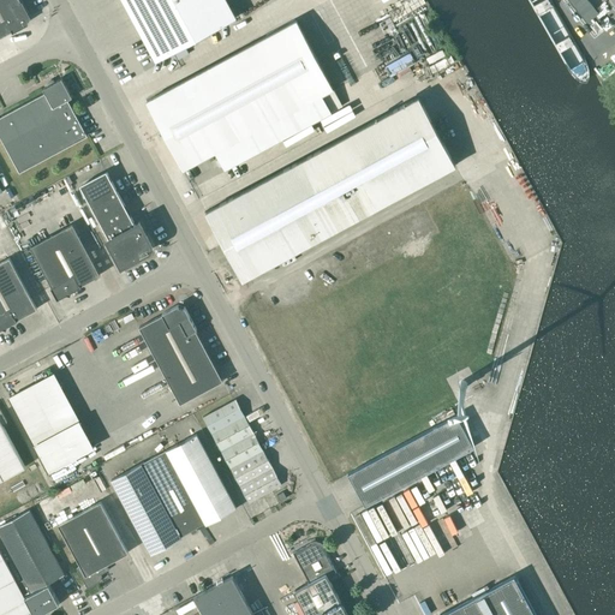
[(19,1),(18,0),(0,0),(0,36),(10,31),(11,33),(27,23),(29,17),(21,0),(19,1)]
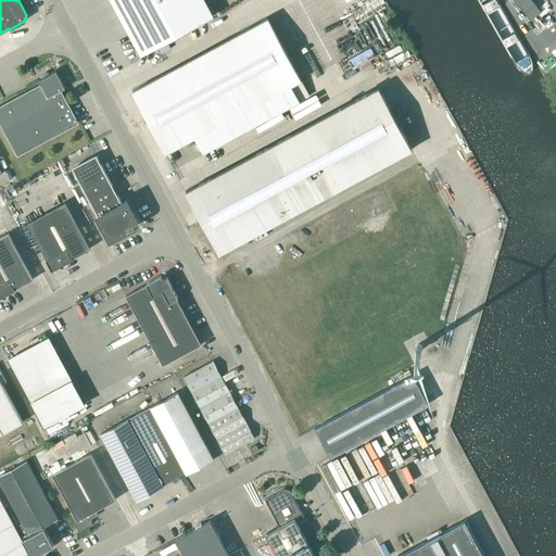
[(204,0),(111,0),(141,55),(158,47),(167,41),(214,16),(204,0)]
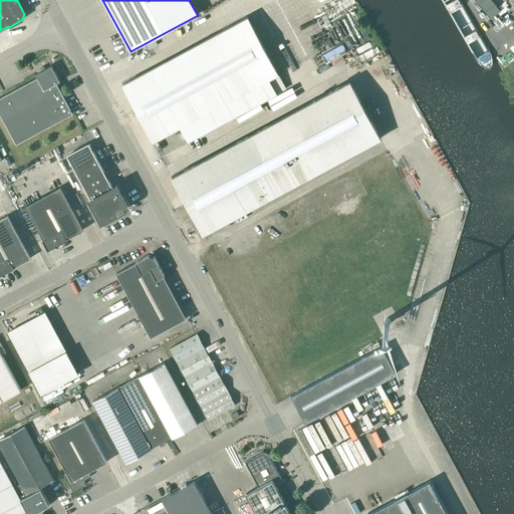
[(474,0),(489,18),(499,10),(490,0),(474,0)]
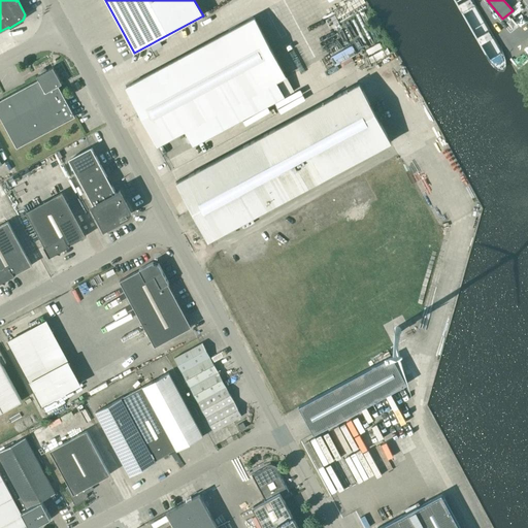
[(192,141),(194,145),(294,91),(255,18),(126,86),(158,144),(186,130),(189,136),(186,137),(189,142),(192,141)]
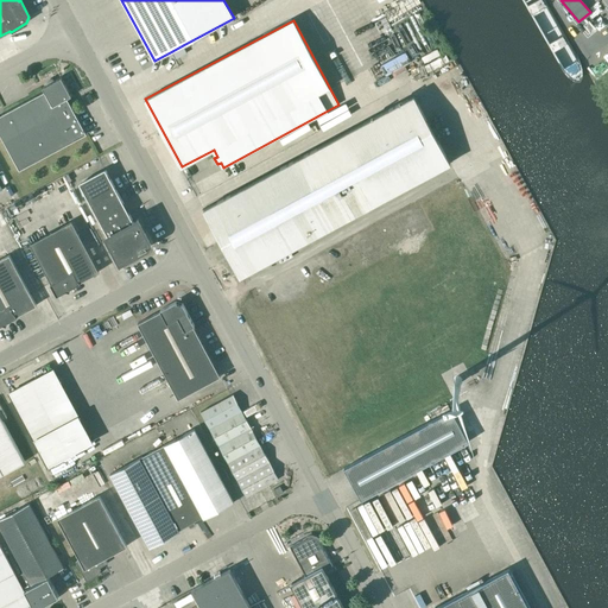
[(183,45),(172,51),(176,58),(187,52),(183,45)]
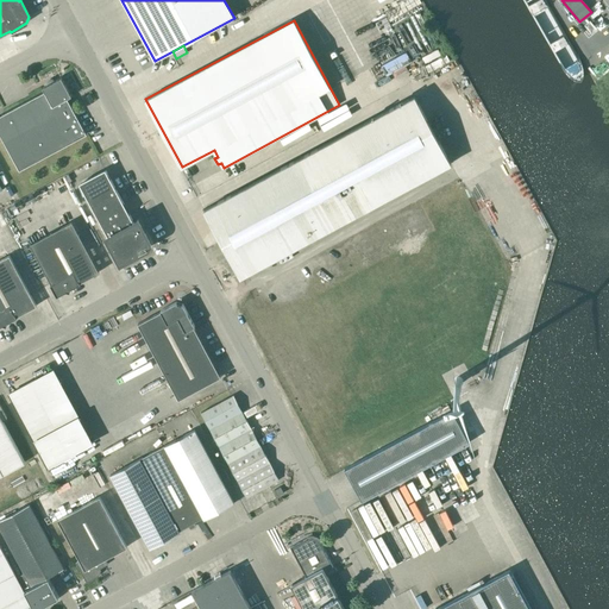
[(45,92),(0,115),(0,133),(20,170),(87,135),(68,99),(71,96),(62,77),(43,87),(45,92)]
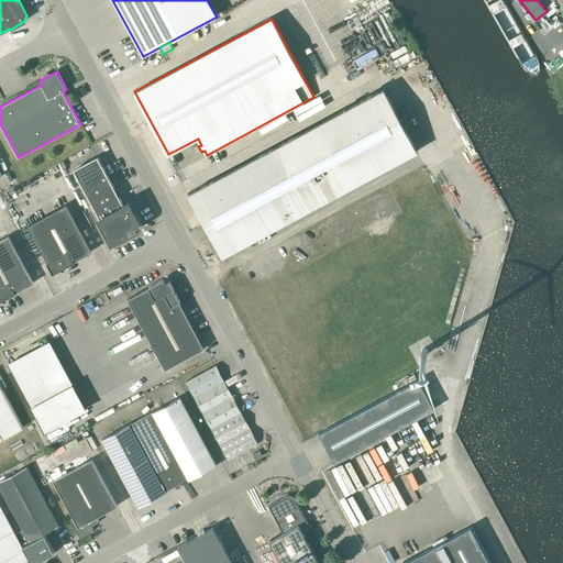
[(223,256),(417,152),(384,89),(189,194),(223,256)]
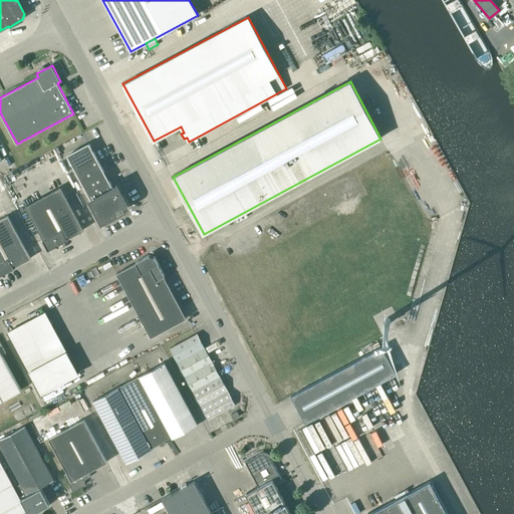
[(89,143),(67,155),(74,168),(80,179),(96,209),(102,220),(100,221),(101,221),(124,209),(125,207),(126,205),(125,203),(119,191),(116,193),(89,143)]
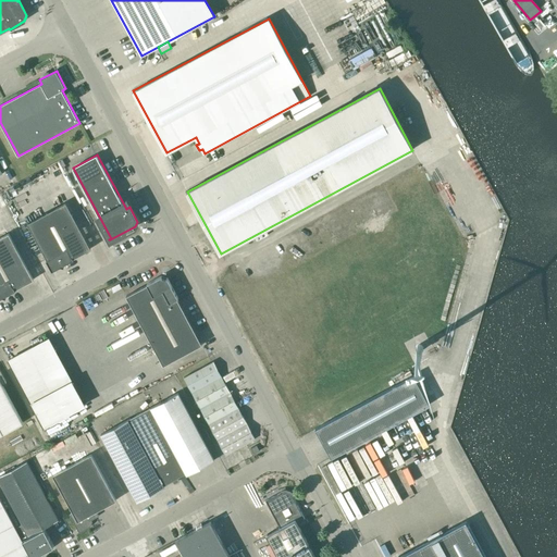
[(66,202),(27,223),(47,259),(47,260),(52,271),(61,265),(64,267),(65,263),(74,259),(73,258),(91,248),(66,202)]
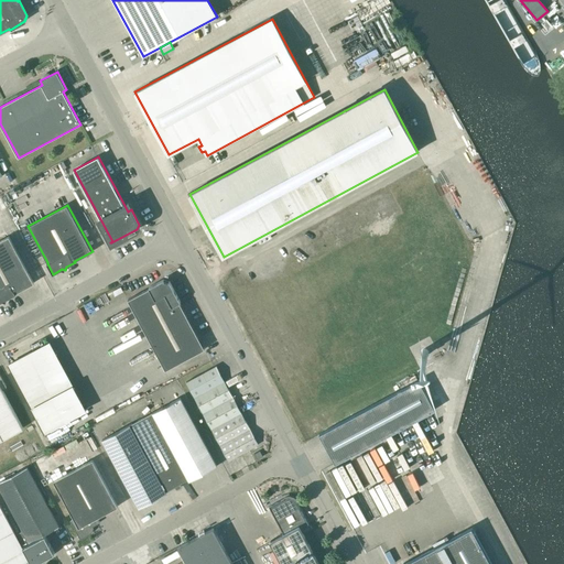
[(9,236),(0,240),(0,302),(3,301),(7,302),(8,299),(17,294),(15,293),(34,283),(9,236)]
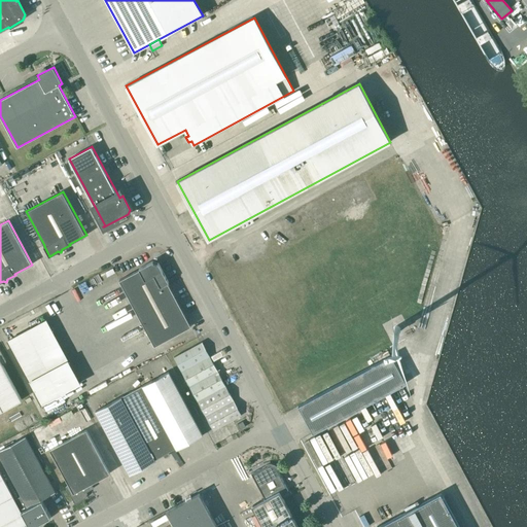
[(119,280),(154,346),(191,326),(168,283),(169,282),(159,262),(156,264),(153,262),(152,261),(139,269),(139,270),(119,280)]
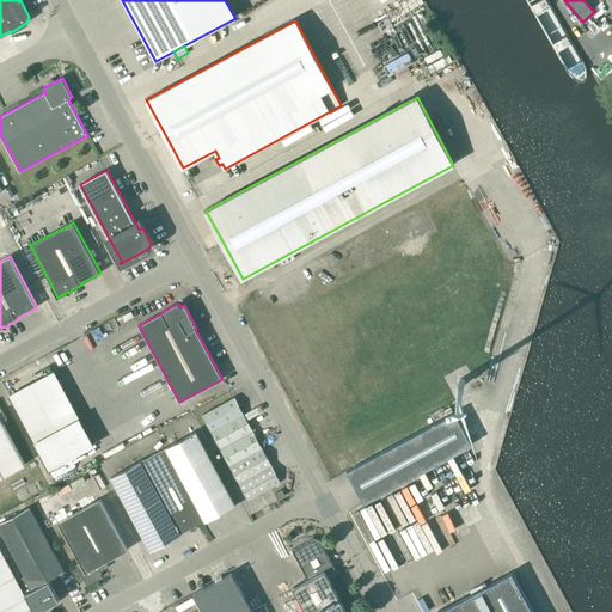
[(49,478),(95,457),(56,374),(10,396),(49,478)]
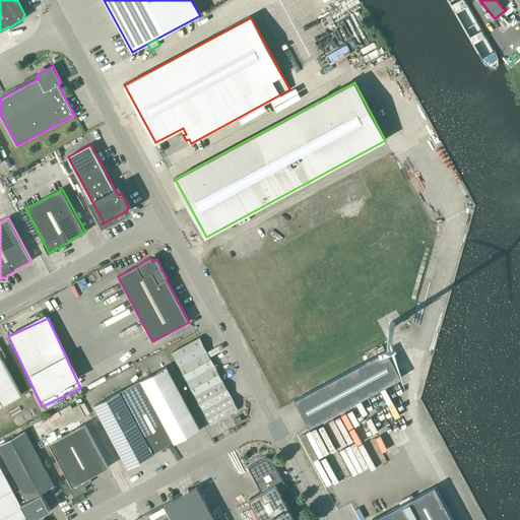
[(207,351),(199,337),(172,352),(180,367),(207,351)]
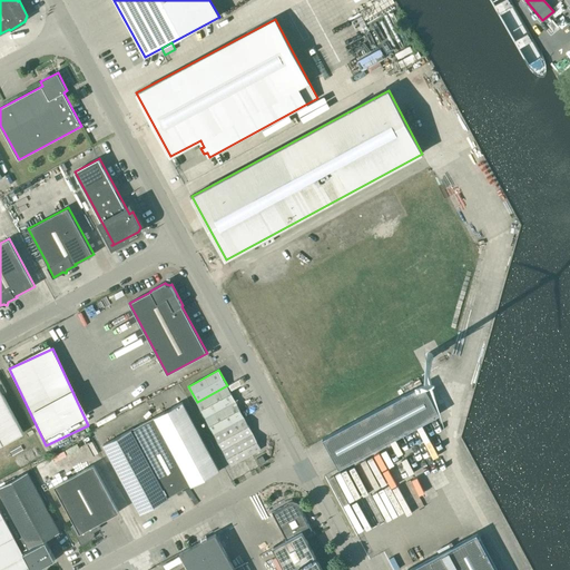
[(0,444),(23,432),(2,394),(7,392),(0,380),(0,444)]
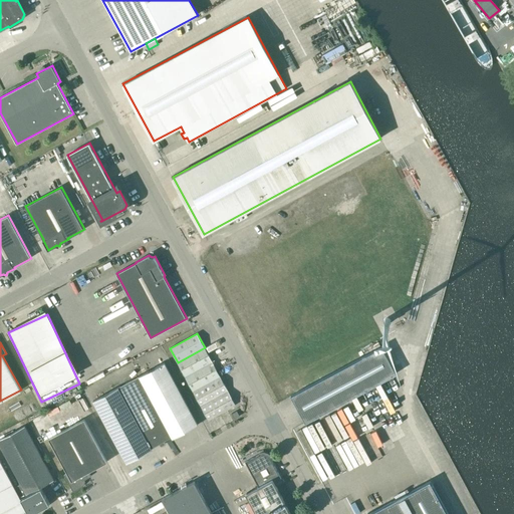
[(381,346),(291,396),(304,421),(304,422),(312,437),(344,420),(336,406),(397,373),(381,346)]
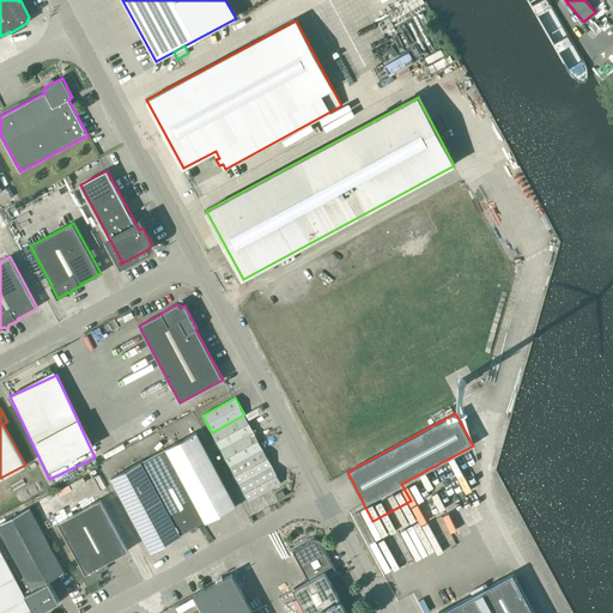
[(212,432),(219,447),(220,449),(254,432),(244,414),(212,432)]
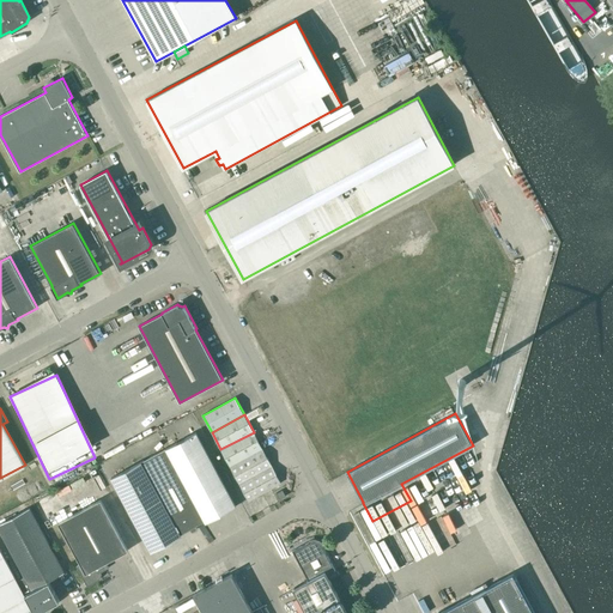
[(196,432),(165,449),(205,521),(206,523),(236,507),(196,432)]
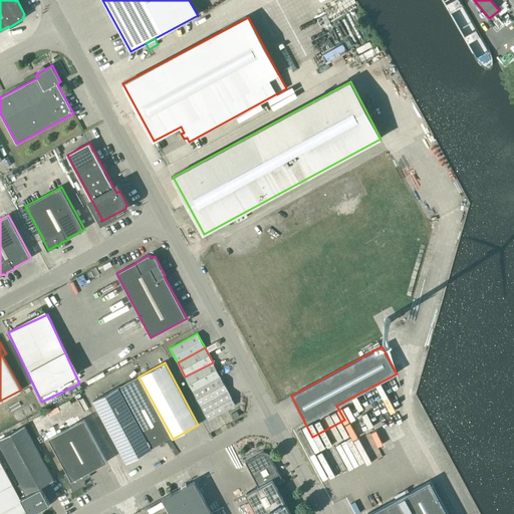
[(213,362),(185,376),(193,391),(220,376),(213,362)]
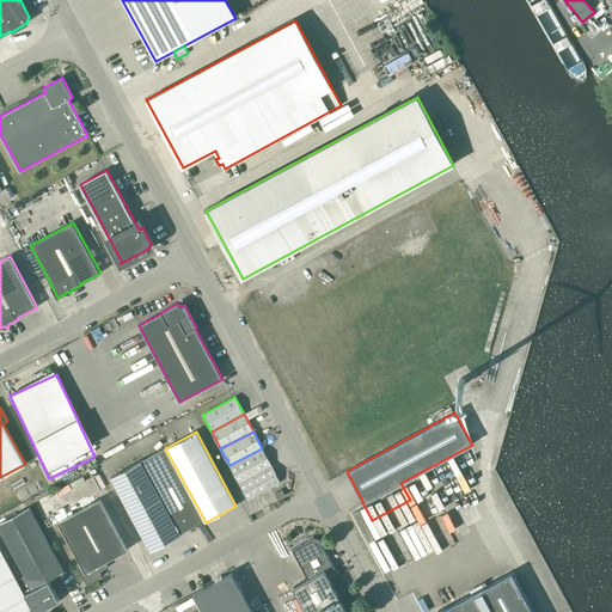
[(165,448),(111,477),(151,551),(181,536),(179,534),(204,520),(165,448)]
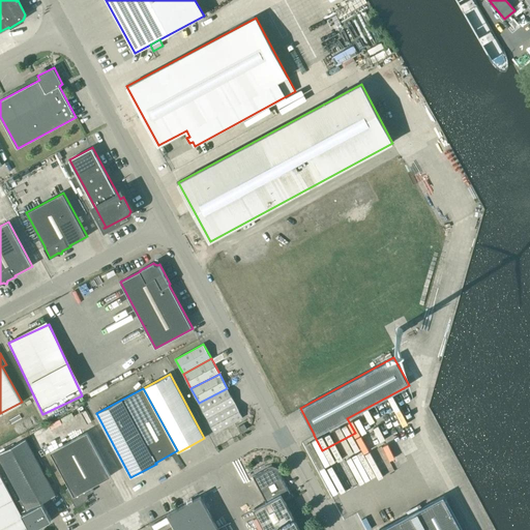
[(199,403),(199,404),(207,417),(235,403),(227,388),(199,403)]
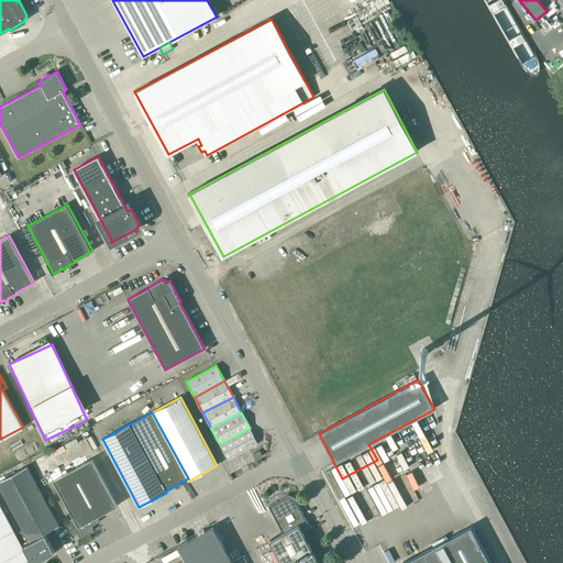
[(250,428),(220,443),(228,460),(258,443),(250,428)]
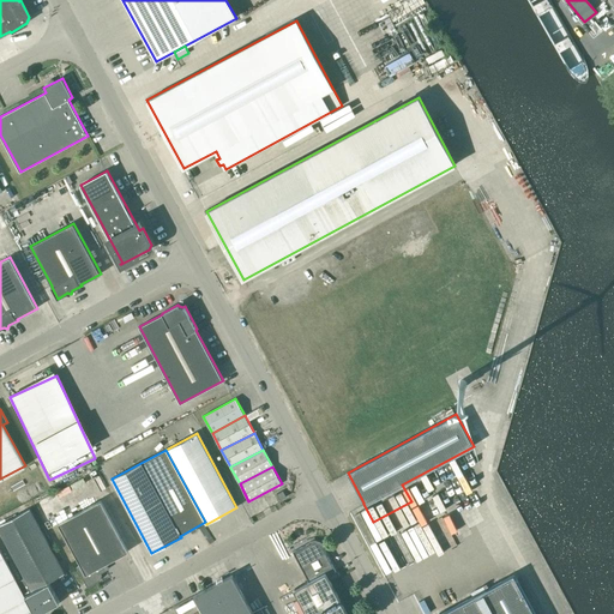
[(280,500),(287,497),(283,491),(277,494),(280,500)]
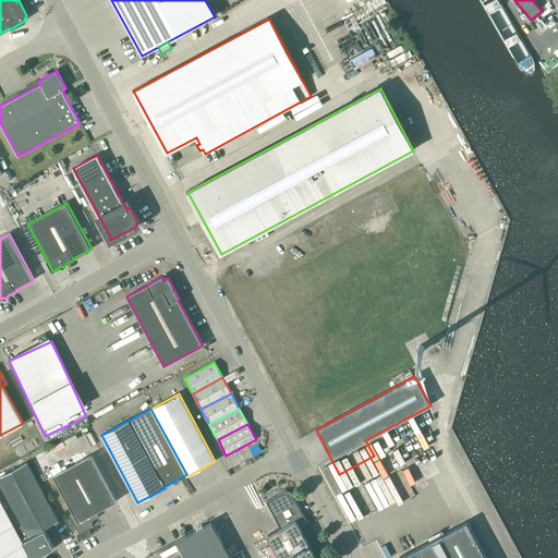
[(73,513),(70,516),(80,534),(89,528),(89,526),(91,521),(99,517),(96,512),(117,501),(92,455),(52,475),(73,513)]
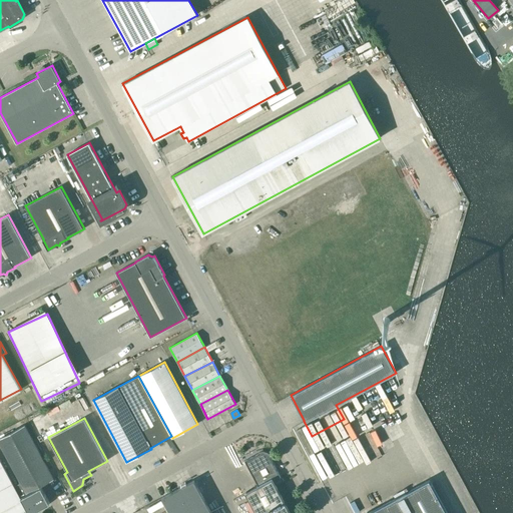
[(14,486),(0,459),(0,512),(21,512),(27,510),(28,512),(30,512),(50,503),(40,486),(53,479),(24,425),(0,438),(0,444),(20,483),(14,486)]
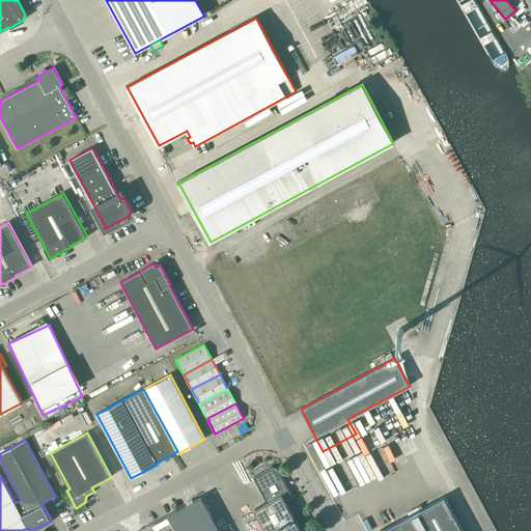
[(272,469),(268,469),(253,477),(267,503),(254,509),(259,519),(264,530),(300,530),(285,501),(283,498),(290,495),(279,473),(276,470),(272,469)]
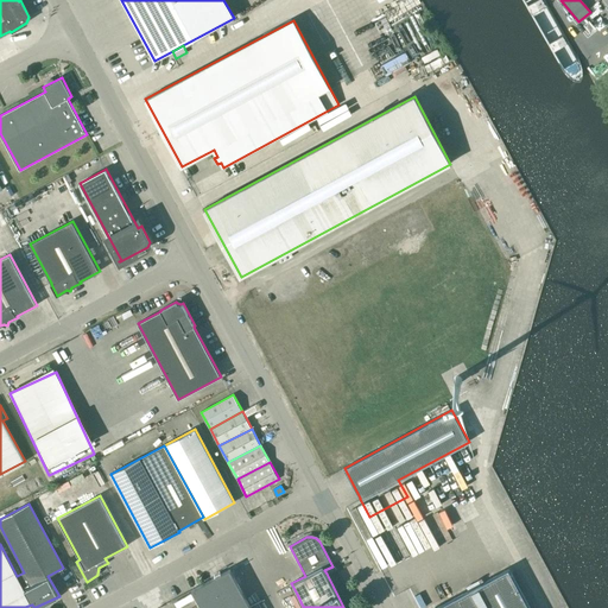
[(191,589),(201,607),(251,607),(230,569),(191,589)]
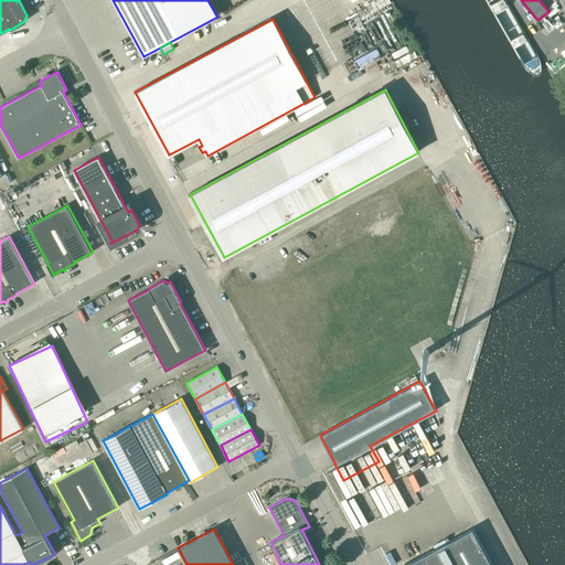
[(492,564),(473,529),(405,564),(492,564)]
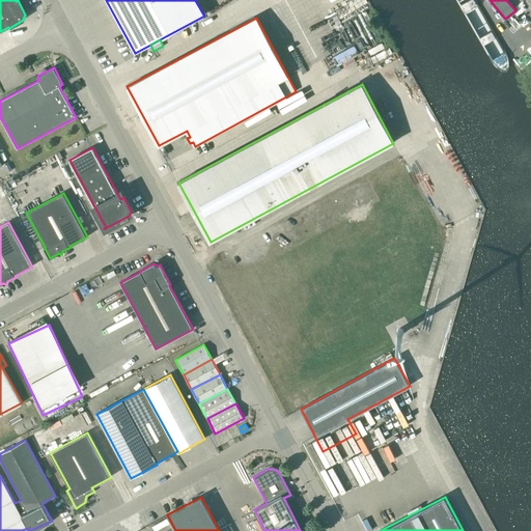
[(264,530),(259,519),(254,522),(258,530),(264,530)]
